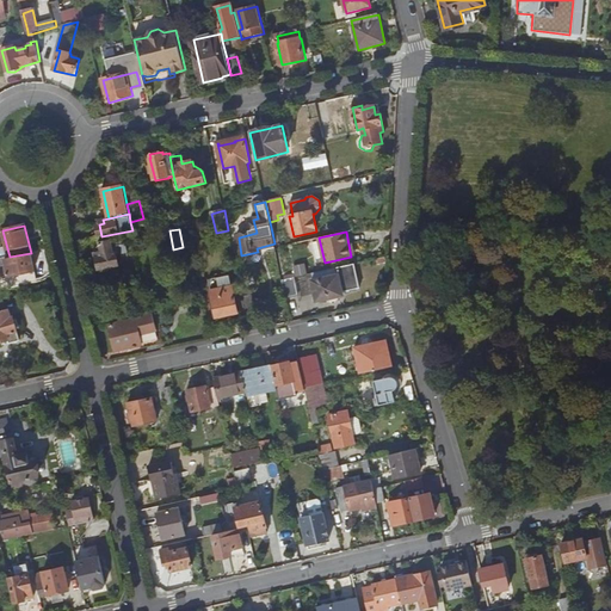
[(97,258),(99,270),(103,271),(110,270),(112,267),(119,266),(119,270),(128,269),(125,253),(117,255),(117,254),(113,254),(111,241),(100,244),(102,252),(98,253),(99,258),(97,258)]
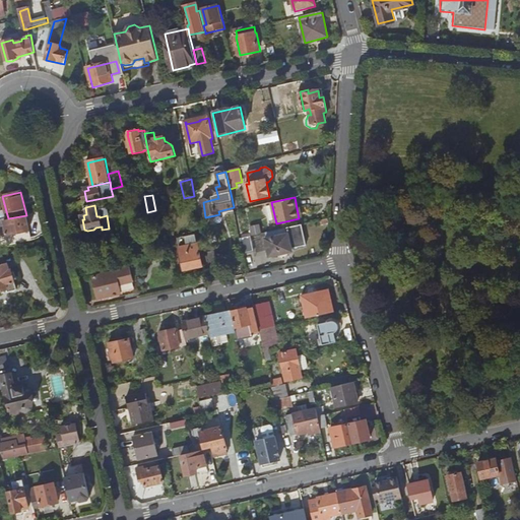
[(0,237),(29,231),(26,217),(4,222),(4,220),(0,220),(0,237)]
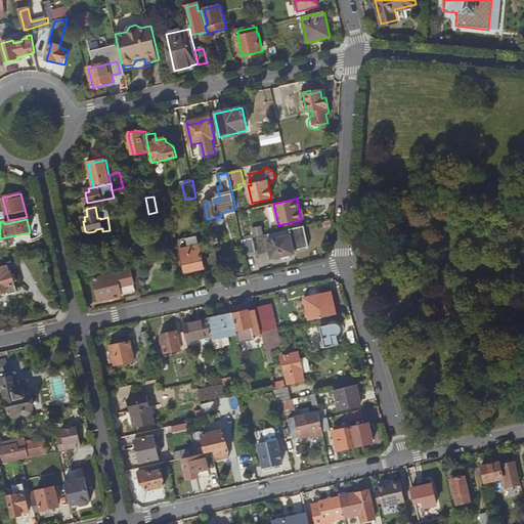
[(254,235),(264,232),(262,225),(252,227),(254,235)]
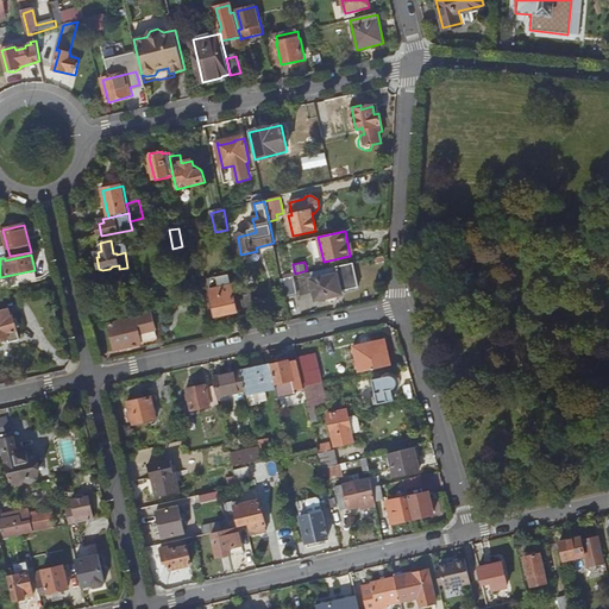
[(355,264),(312,274),(314,280),(312,281),(316,301),(327,299),(327,296),(343,293),(343,292),(359,288),(355,264)]
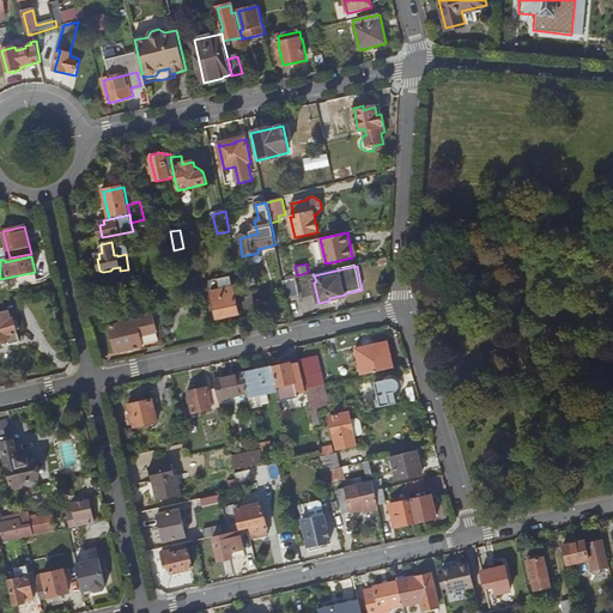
[(35,272),(0,279),(0,292),(38,284),(35,272)]
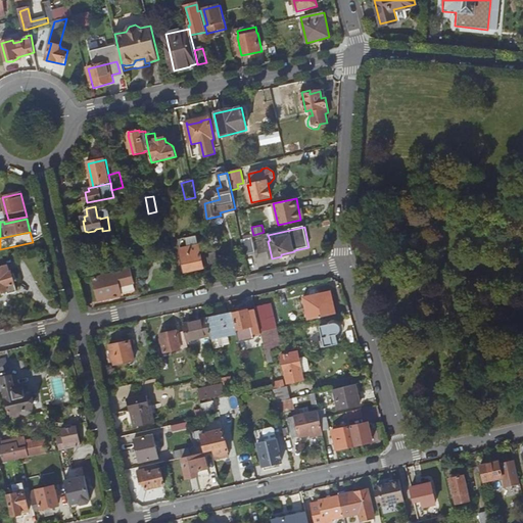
[(241,240),(245,255),(256,252),(253,238),(241,240)]
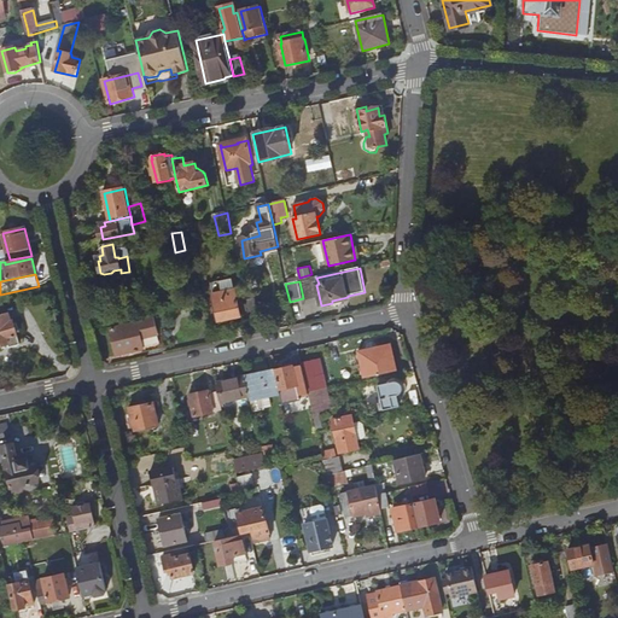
[(235,291),(214,296),(220,322),(240,318),(235,291)]
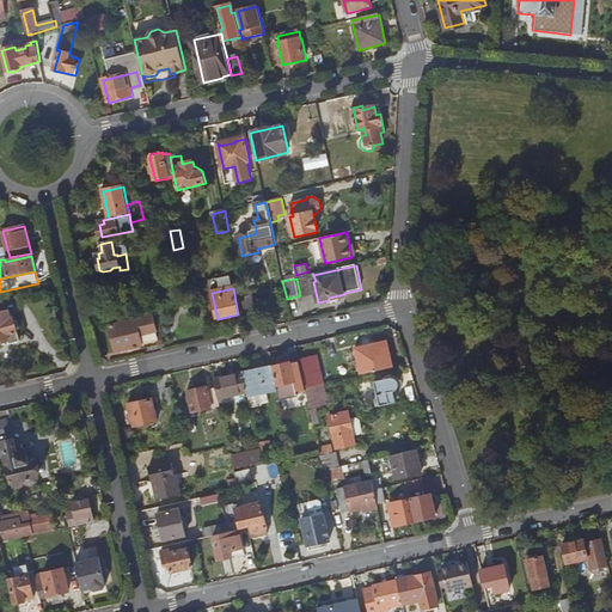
[(243,298),(248,318),(256,316),(252,297),(243,298)]
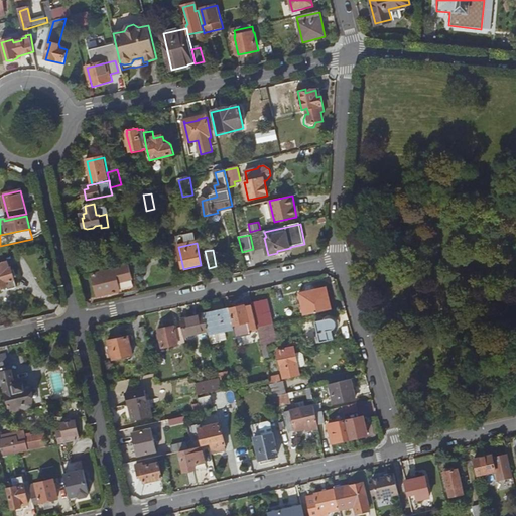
[(4,254),(0,254),(0,289),(8,287),(7,282),(15,280),(15,277),(17,277),(15,270),(13,271),(12,268),(10,269),(8,262),(6,262),(4,254)]
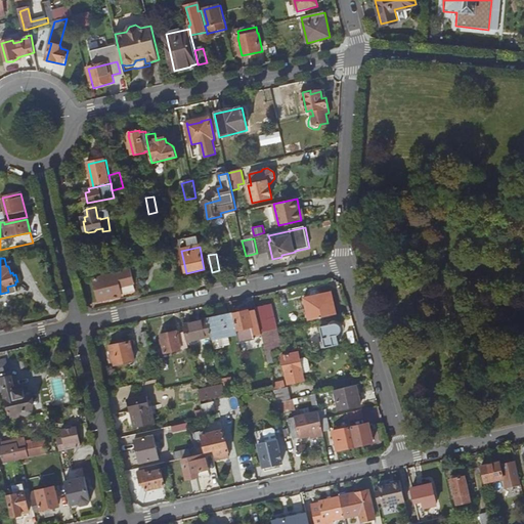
[(111,300),(137,293),(132,270),(94,279),(99,302),(111,300)]
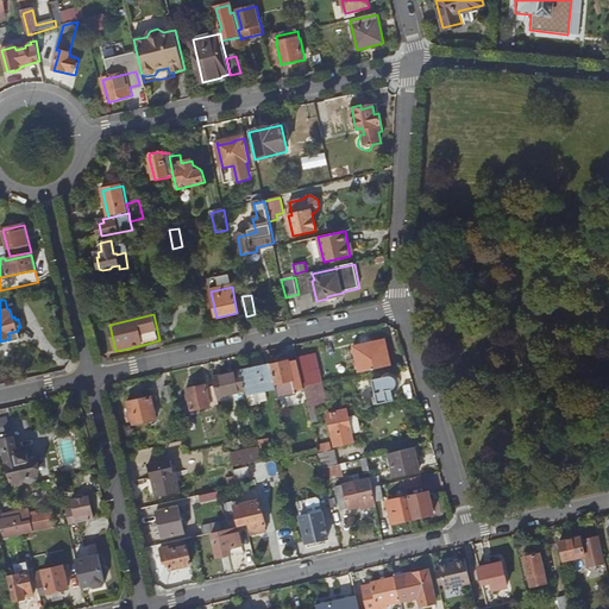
[(159,340),(129,349),(129,351),(161,344),(159,340)]
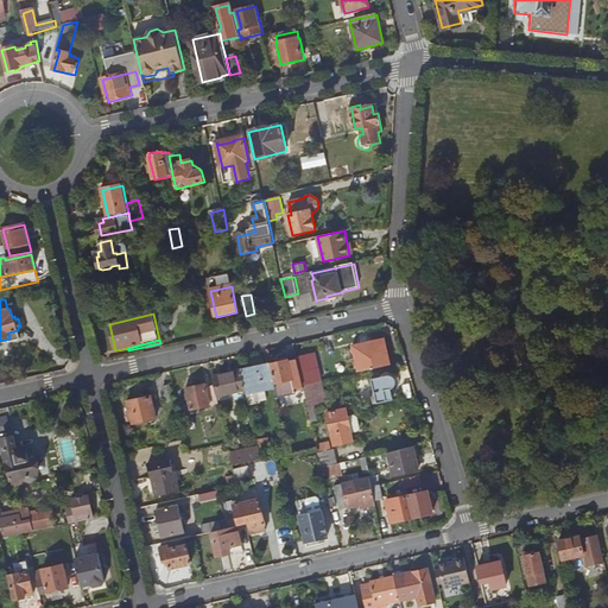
[(386,340),(366,344),(366,348),(384,343),(386,356),(390,355),(386,340)]
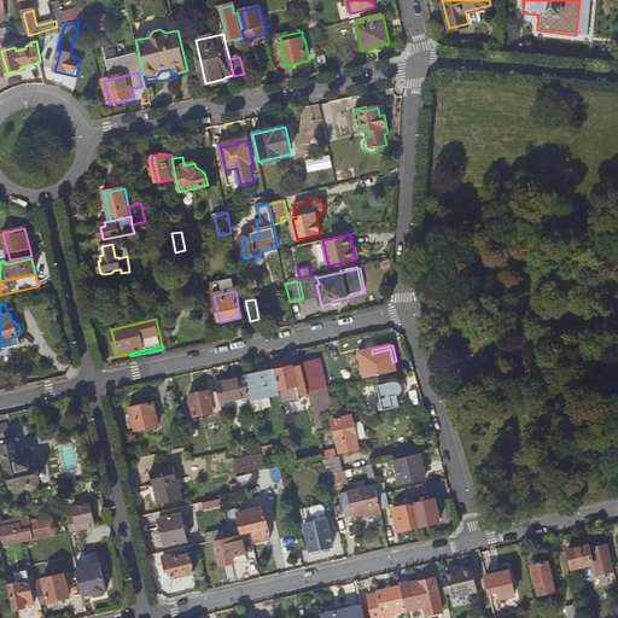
[(398,372),(396,361),(392,362),(390,349),(372,354),(372,350),(360,353),(366,379),(398,372)]
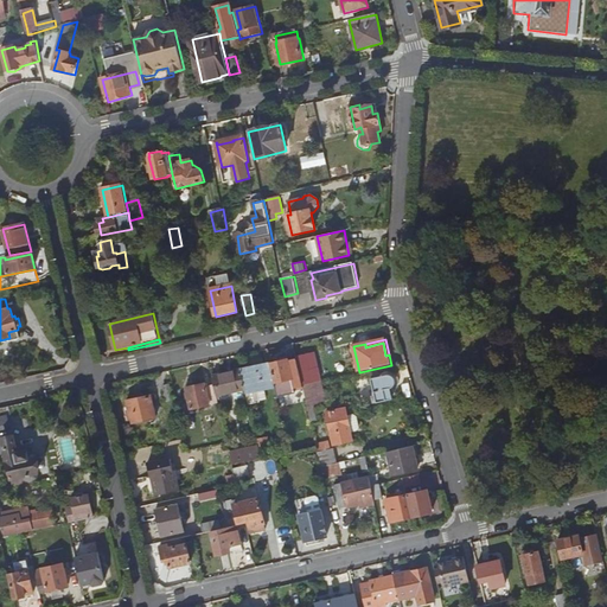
[(304,385),(321,382),(315,355),(296,358),(304,385)]
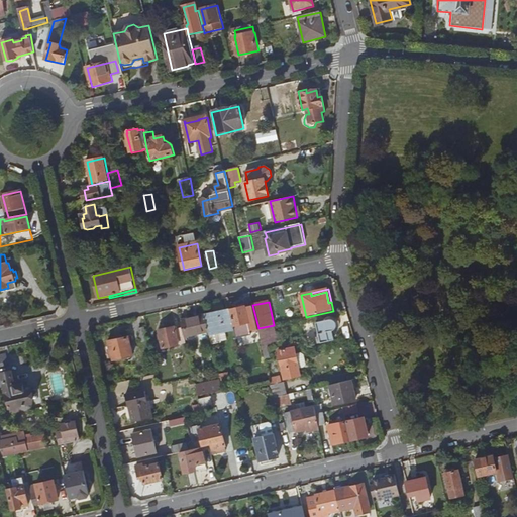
[(230,311),(234,326),(248,323),(245,307),(230,311)]
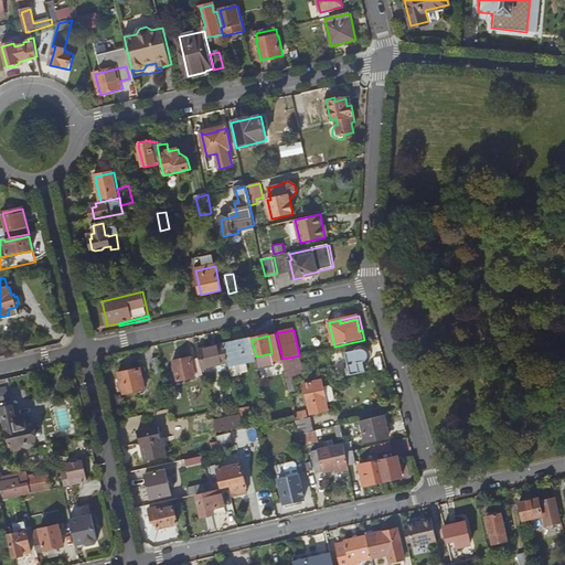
[(256,361),(256,356),(252,340),(225,345),(230,363),(231,366),(256,361)]
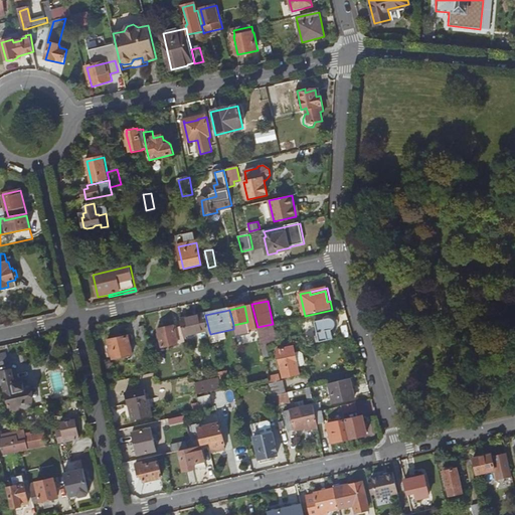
[(184,336),(209,331),(205,315),(181,320),(183,328),(184,336)]
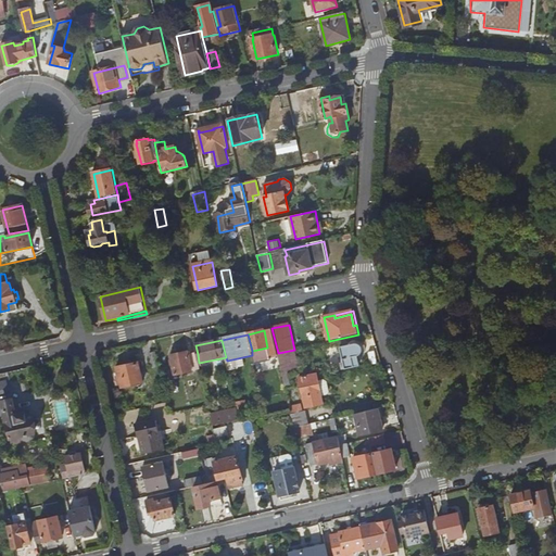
[(357,343),(341,348),(346,368),(361,365),(358,356),(361,355),(362,354),(363,353),(364,350),(363,348),(361,345),(357,343)]
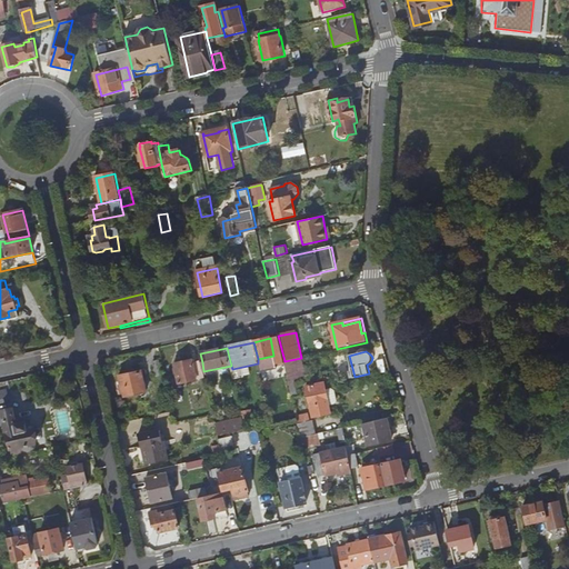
[(302,357),(301,358),(285,361),(290,386),(293,385),(301,383),(298,369),(305,368),(302,357)]
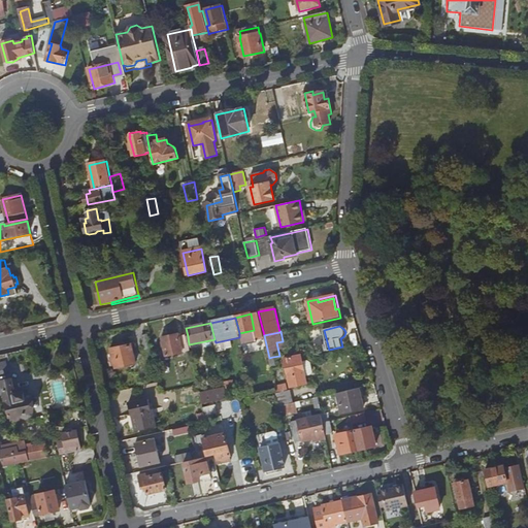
[(167,358),(184,354),(180,338),(179,335),(162,339),(167,358)]
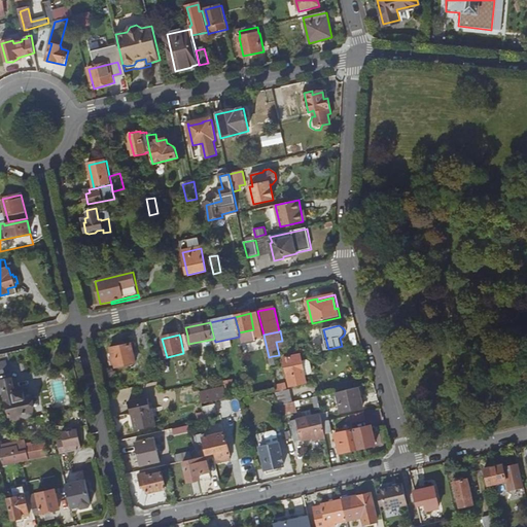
[(148,336),(142,338),(145,350),(151,348),(148,336)]
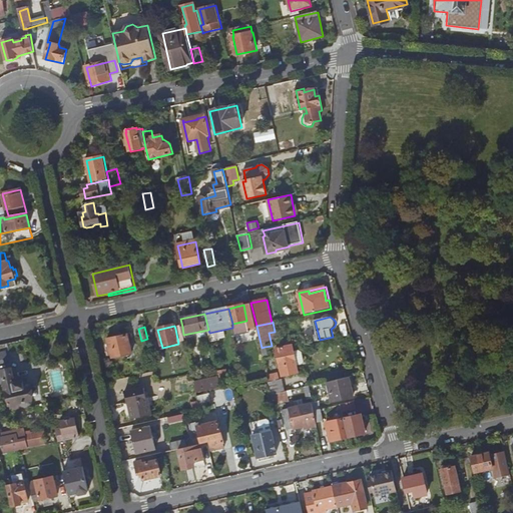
[(178,344),(185,342),(183,335),(182,327),(175,329),(178,344)]
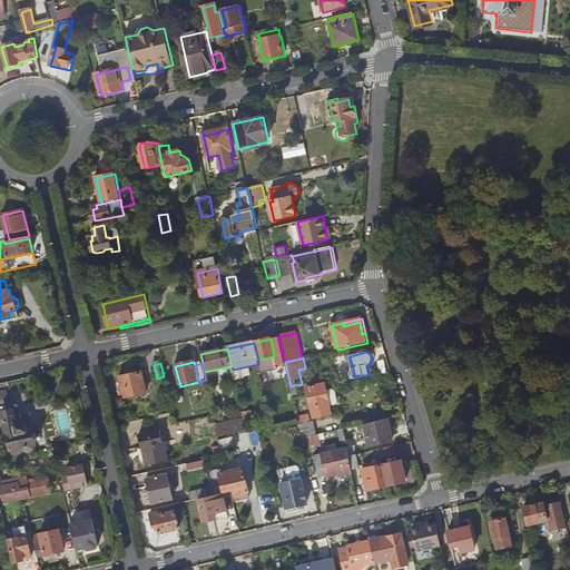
[(143,372),(120,377),(125,397),(147,392),(143,372)]
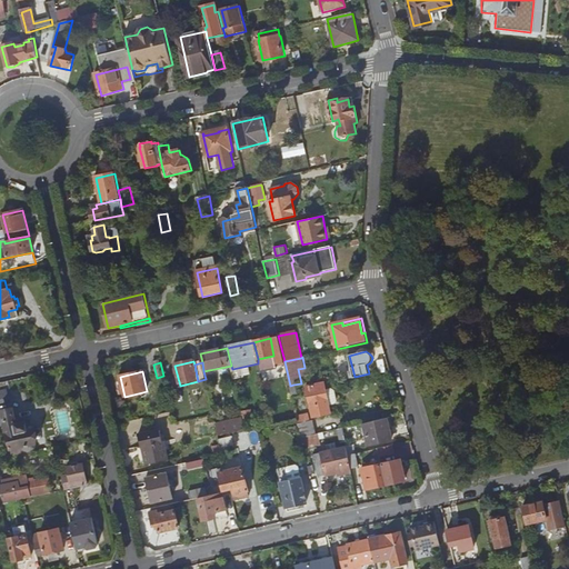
[(332,389),(326,390),(325,383),(307,388),(313,418),(331,413),(329,405),(336,403),(337,401),(335,391),(332,389)]
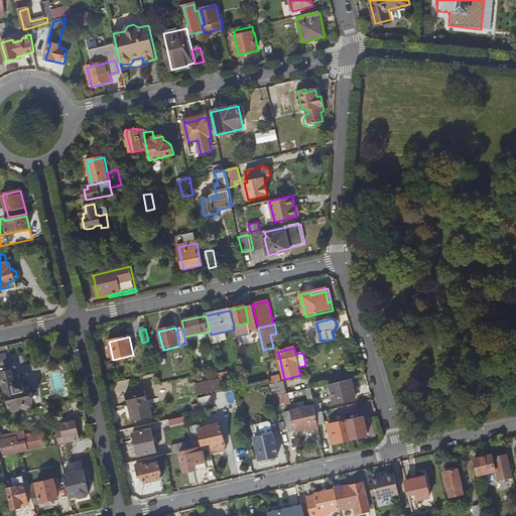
[(8,357),(0,358),(0,368),(10,366),(8,357)]
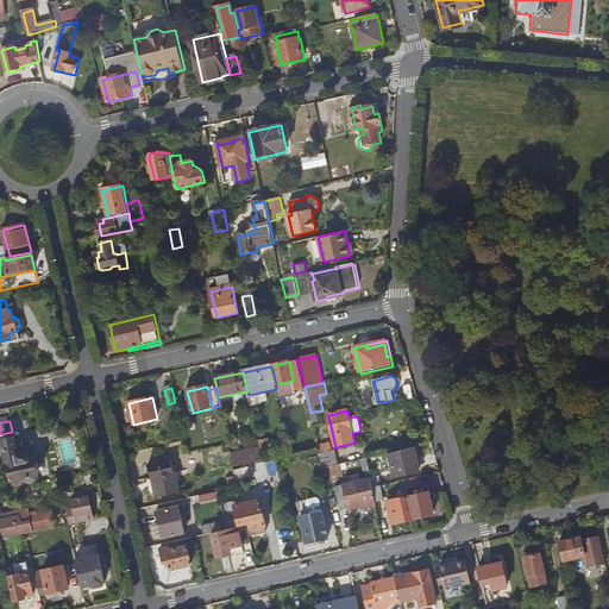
[(12,482),(39,476),(35,459),(29,460),(27,453),(19,456),(14,438),(4,440),(12,482)]
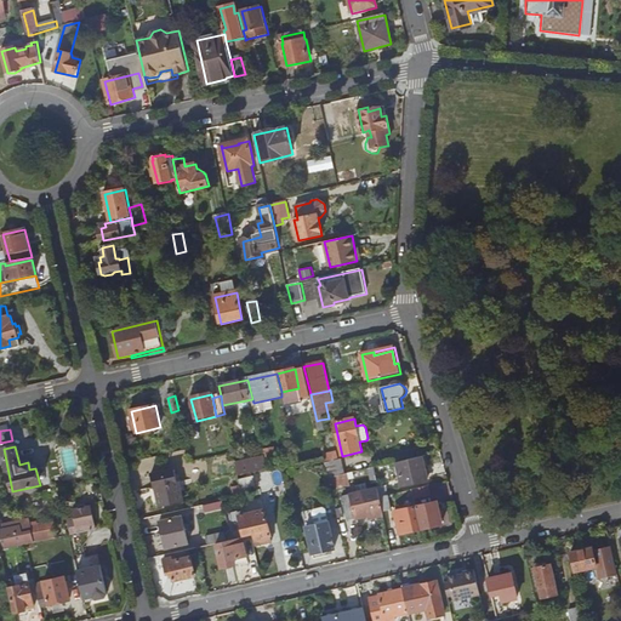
[(275,449),(266,450),(269,463),(278,461),(275,449)]
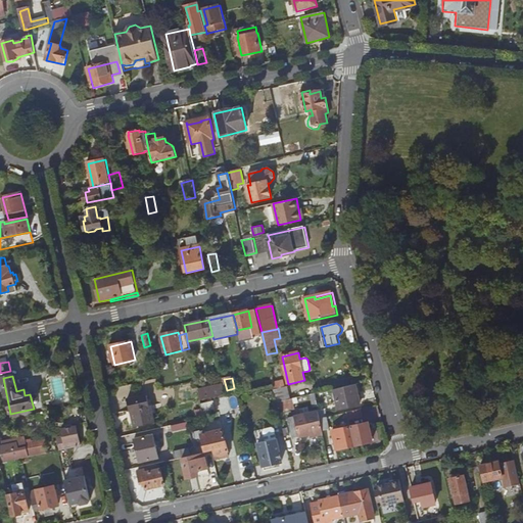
[(278,402),(291,399),(288,387),(285,388),(284,382),(273,384),(274,385),(278,402)]
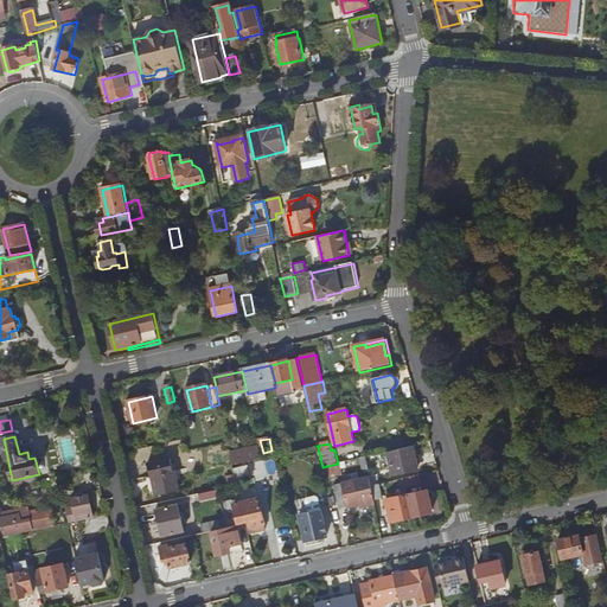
[(414,446),(381,454),(382,458),(389,455),(393,475),(419,470),(414,446)]
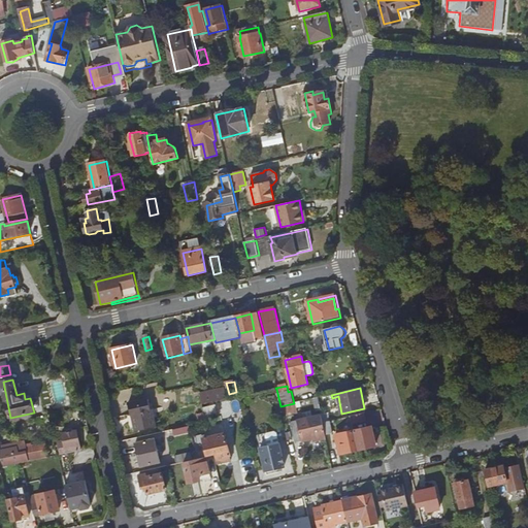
[(220,393),(201,397),(203,405),(222,401),(220,393)]
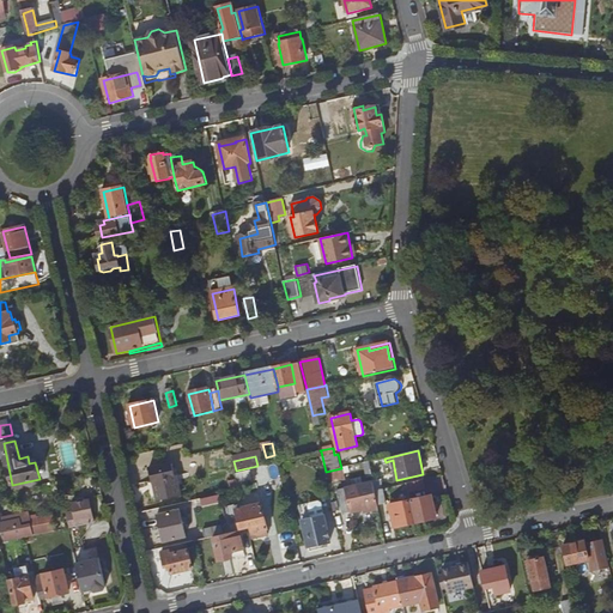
[(156,483),(159,502),(181,497),(173,465),(150,469),(152,484),(156,483)]
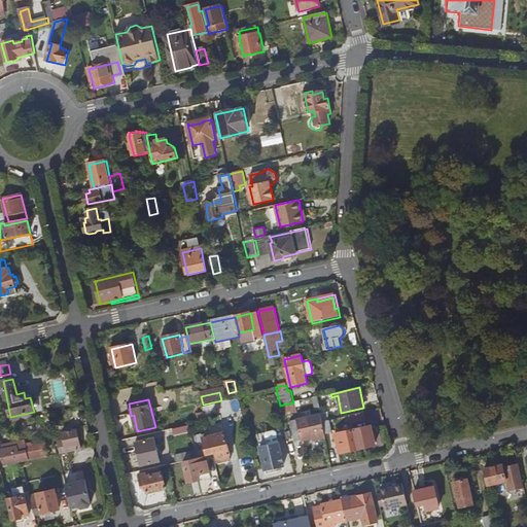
[(280,406),(282,416),(297,413),(295,402),(293,402),(280,406)]
